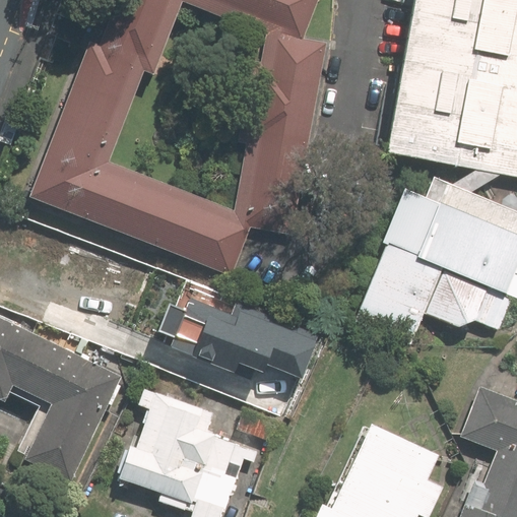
[(111,0),(90,55),(81,51),(20,205),(229,278),(248,232),(292,241),(320,51),(301,46),(318,1),(316,0),(111,0)]
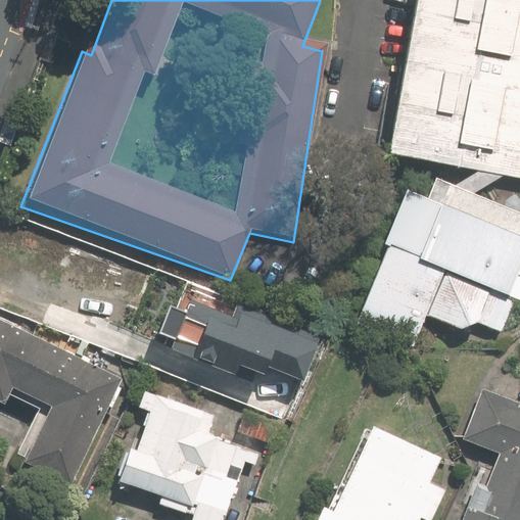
[(416,0),(388,155),(519,178),(519,213),(417,169),(384,244),(388,246),(358,320),(415,344),(428,315),(463,329),(479,321),(502,329),(515,297),(519,298),(519,0),(416,0)]
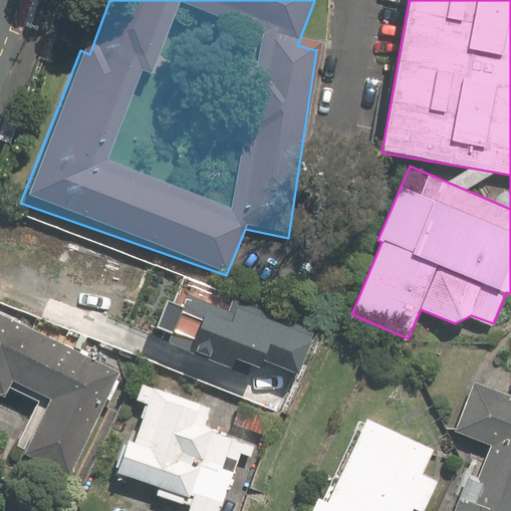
[(273,316),(200,286),(176,347),(249,376),(273,316)]
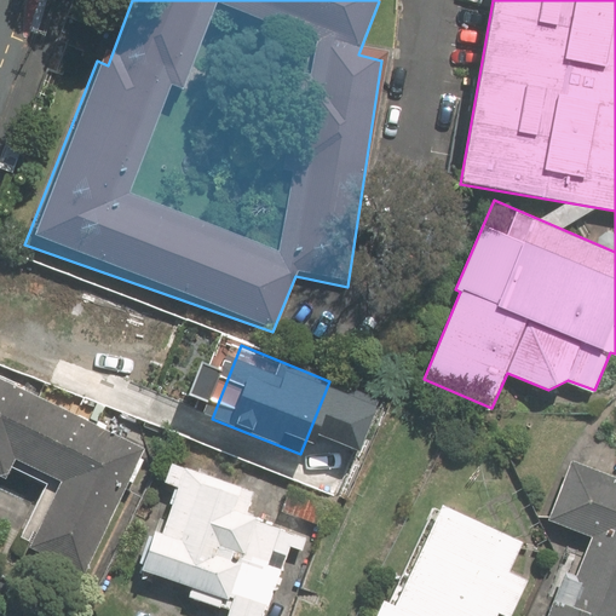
[(147,443),(0,372),(0,471),(6,475),(16,454),(64,477),(30,545),(84,571),(147,443)]
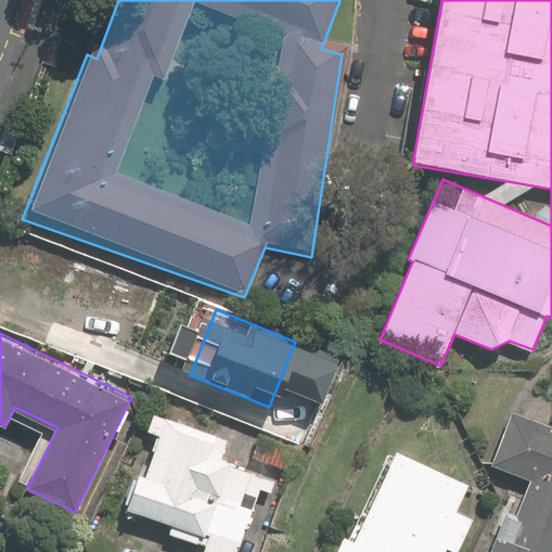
[(551,422),(514,408),(491,463),(530,478),(525,491),(514,487),(488,551),(551,551),(551,422)]
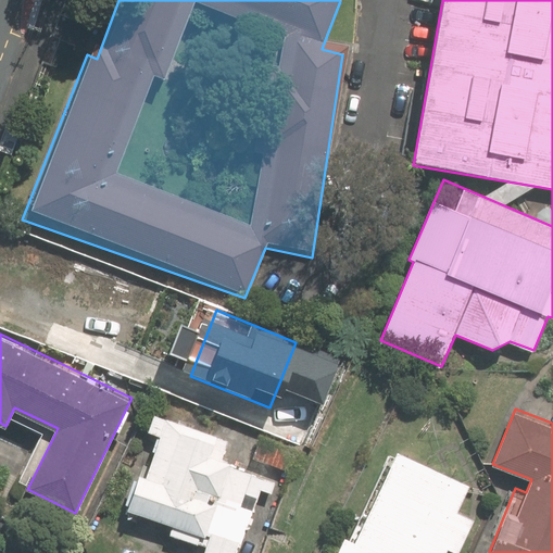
[(229,438),(166,417),(154,413),(148,430),(161,435),(147,477),(139,475),(127,510),(173,525),(170,533),(205,545),(203,552),(237,552),(260,487),(273,491),(277,477),(264,473),(223,459),(229,438)]
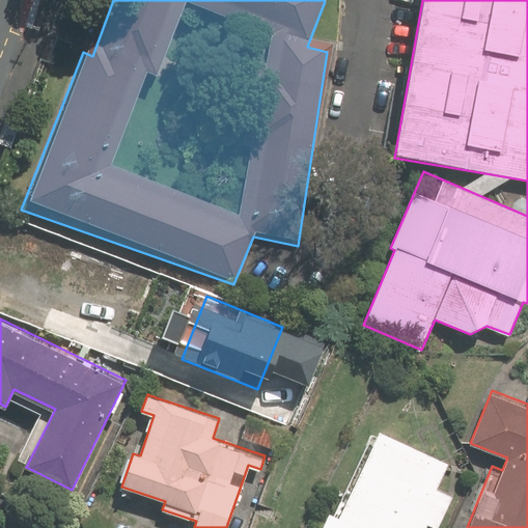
[(282,424),(251,412),(242,436),(273,448),(282,424)]
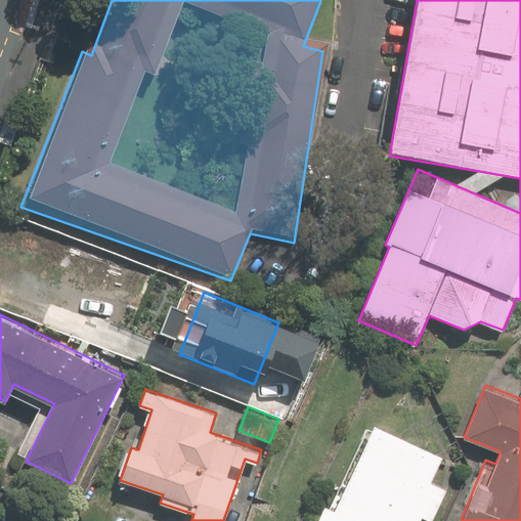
[(423,520),(424,520),(425,520),(434,520),(449,490),(440,485),(430,480),(441,459),(370,425),(323,520),(423,520)]
